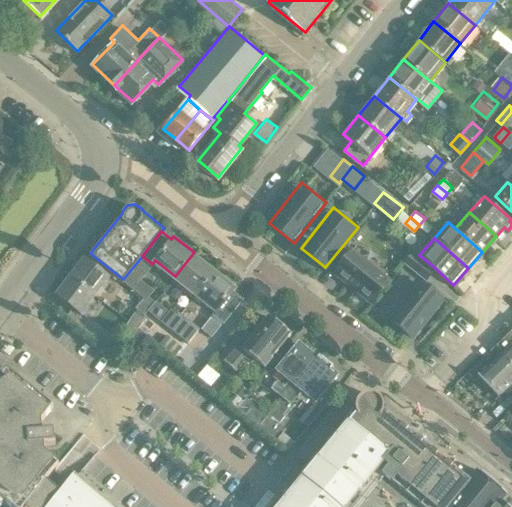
[(352,246),(332,270),(372,302),(392,278),(352,246)]
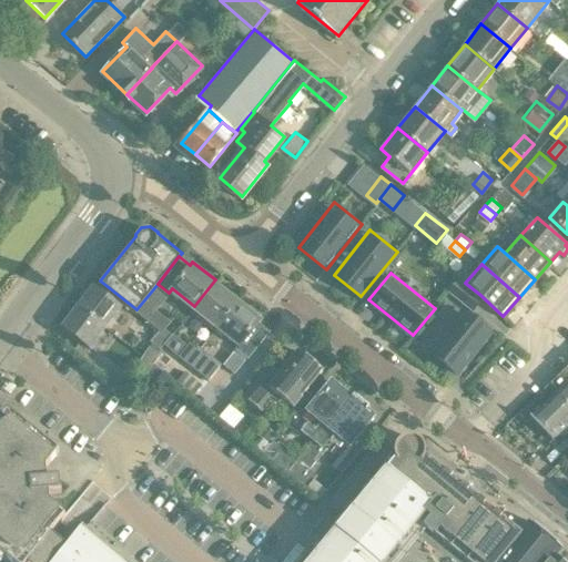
[(448,288),(448,289),(472,308),(482,297),(457,278),(448,288)]
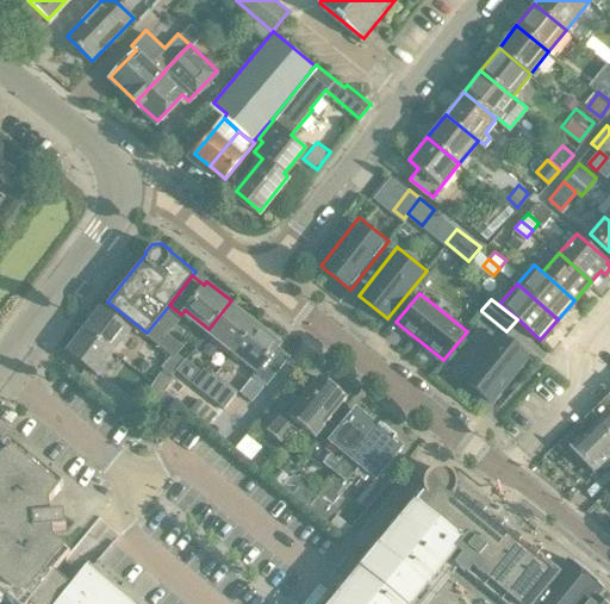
[(232,349),(255,321),(231,300),(209,329),(232,349)]
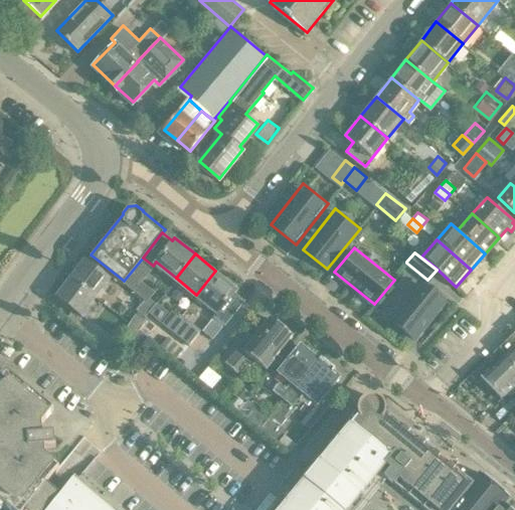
[(70,276),(95,295),(109,276),(84,258),(70,276)]
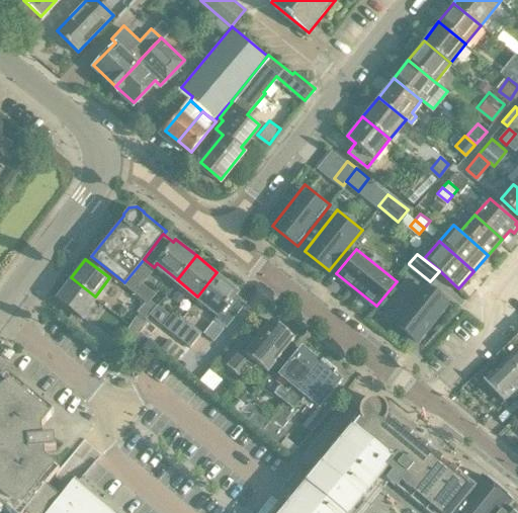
[(217,272),(197,296),(219,313),(218,315),(226,322),(245,297),(236,290),(238,288),(236,286),(237,285),(228,277),(227,279),(217,272)]
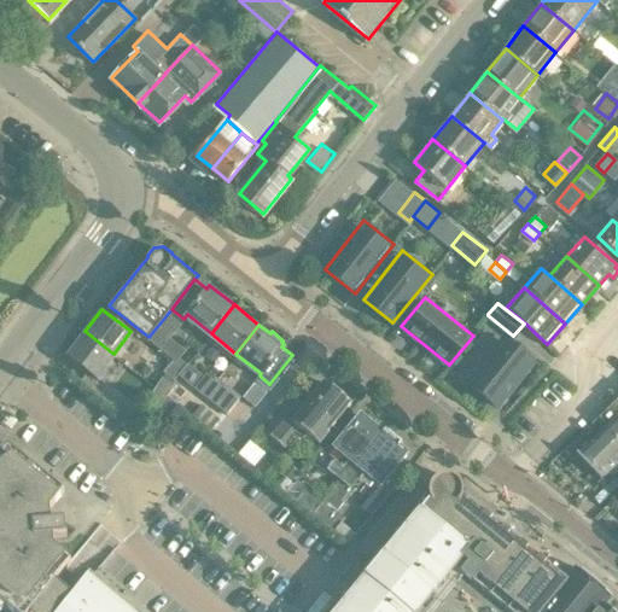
[(98,376),(114,354),(85,331),(68,353),(98,376)]
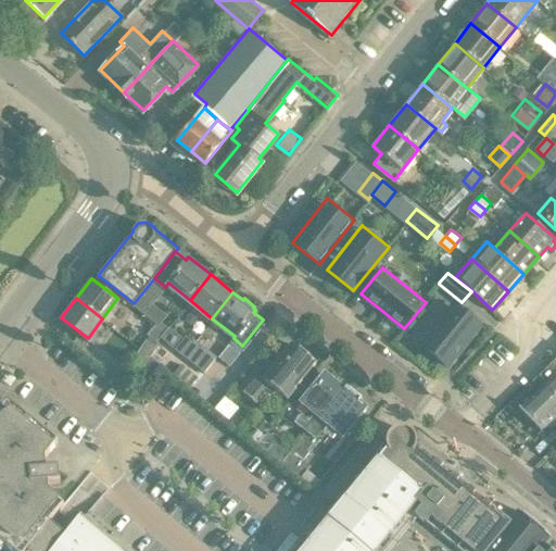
[(424,346),(445,364),(449,360),(478,324),(456,307),(424,346)]
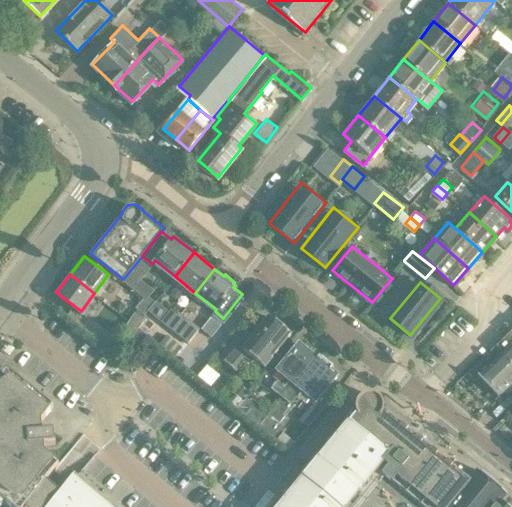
[(170,325),(181,311),(174,305),(162,319),(170,325)]
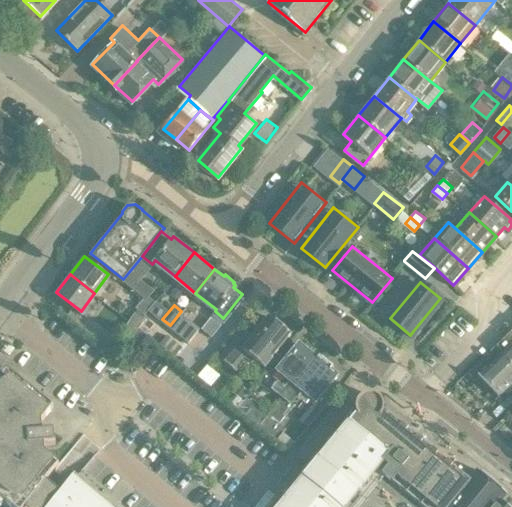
[(134,310),(128,319),(138,326),(144,317),(134,310)]
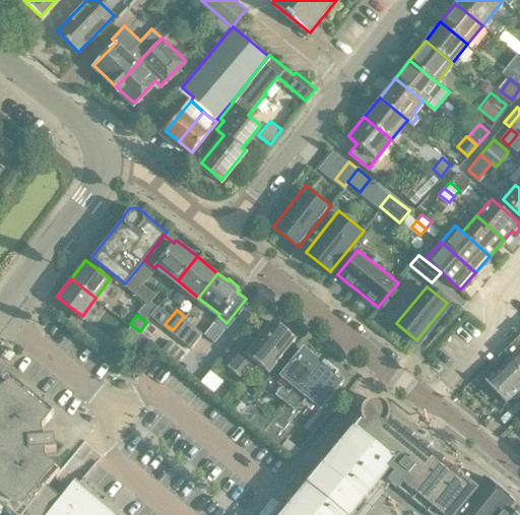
[(184,316),(173,330),(192,345),(203,330),(184,316)]
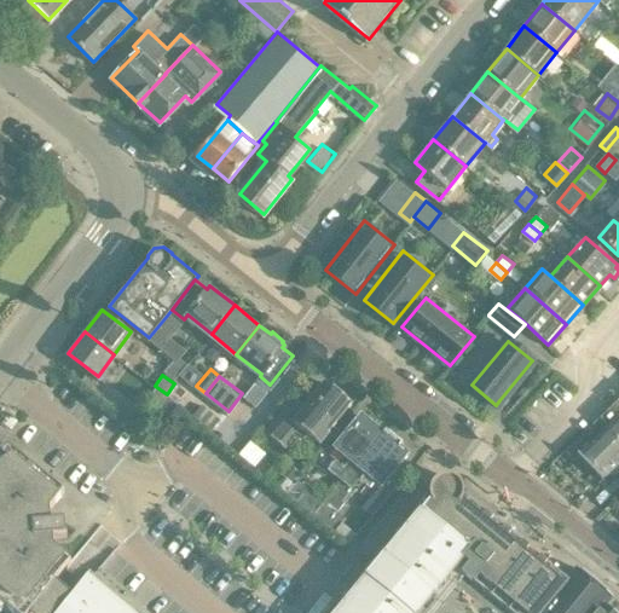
[(305,404),(294,395),(266,431),(285,445),(301,426),(319,441),(352,399),(325,379),(305,404)]
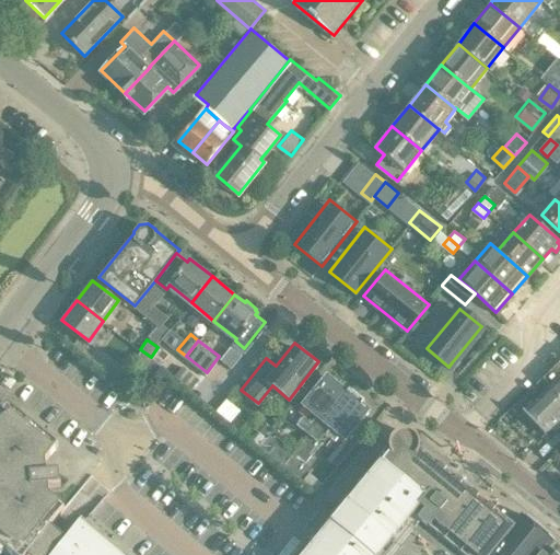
[(144,366),(151,358),(140,350),(133,358),(144,366)]
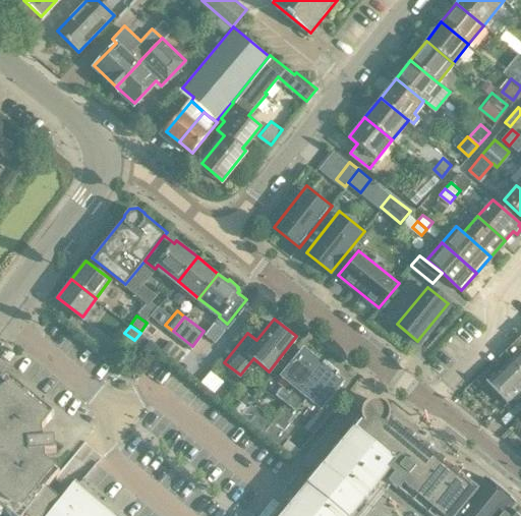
[(520,332),(503,351),(510,358),(486,382),(507,402),(520,387),(520,332)]
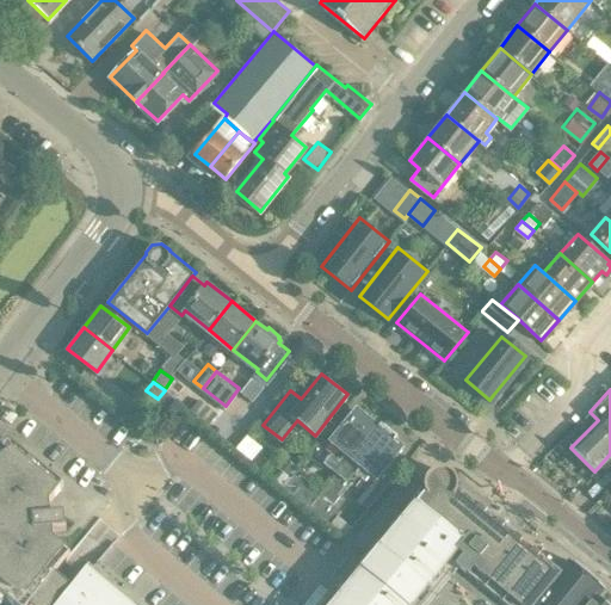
[(325,462),(335,471),(339,474),(380,426),(358,408),(332,440),(346,452),(339,460),(331,454),(325,462)]
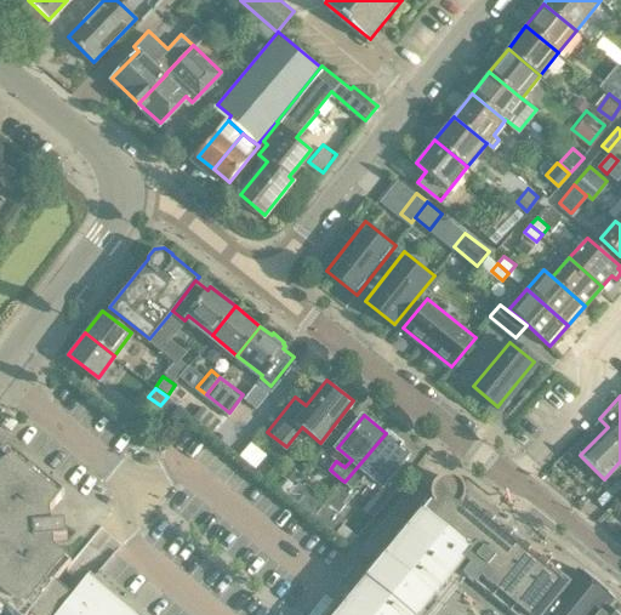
[(341,479),(325,499),(339,508),(354,489),(353,489),(366,473),(382,487),(383,485),(389,491),(398,482),(391,476),(410,453),(402,445),(404,443),(387,430),(386,433),(345,482),(341,479)]
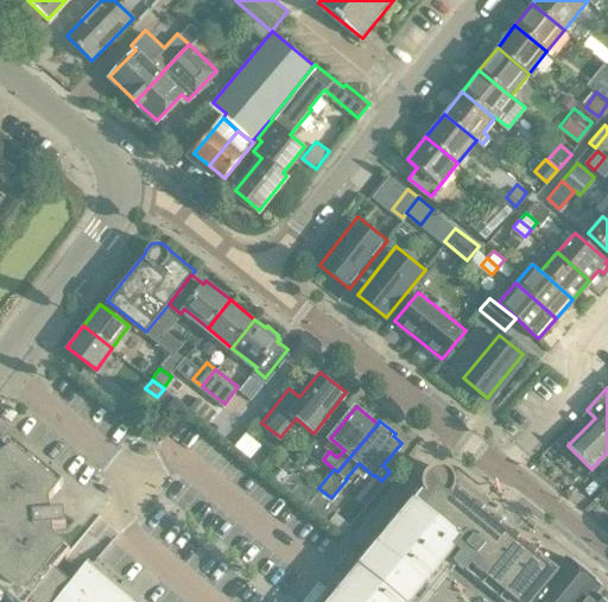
[(70,550),(69,547),(52,534),(51,525),(67,524),(65,508),(49,509),(48,498),(63,479),(6,432),(0,439),(0,585),(19,601),(57,601),(74,582),(64,574),(56,568),(70,550)]
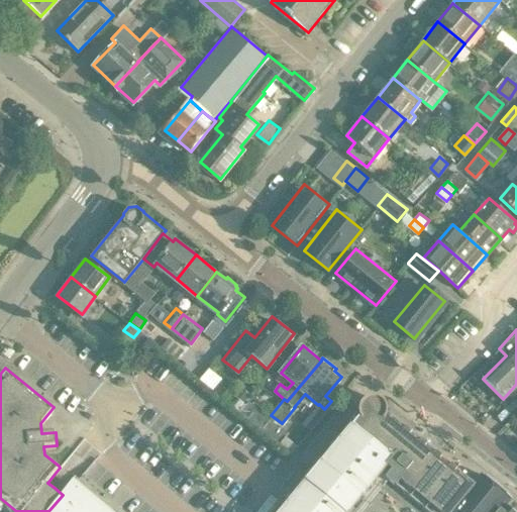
[(240,385),(234,393),(243,400),(250,392),(240,385)]
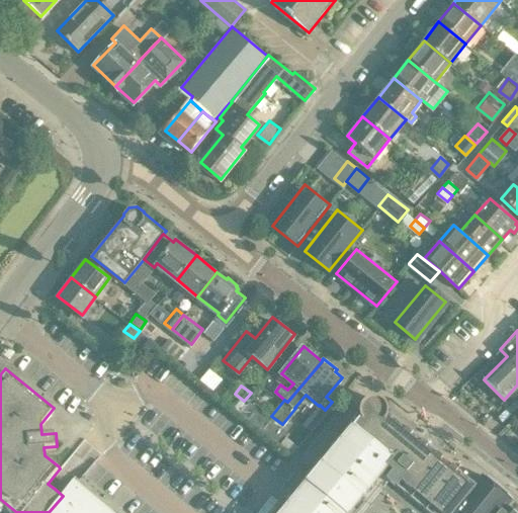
[(378,398),(376,398),(373,397),(372,397),(369,398),(366,399),(364,401),(363,402),(362,403),(361,405),(360,406),(360,407),(360,409),(359,410),(359,412),(360,414),(360,416),(279,512),(517,512),(507,504),(512,497),(483,472),(473,483),(427,445),(387,413),(387,410),(387,409),(387,408),(386,406),(386,405),(385,403),(384,402),(383,401),(382,400),(381,399),(378,398)]
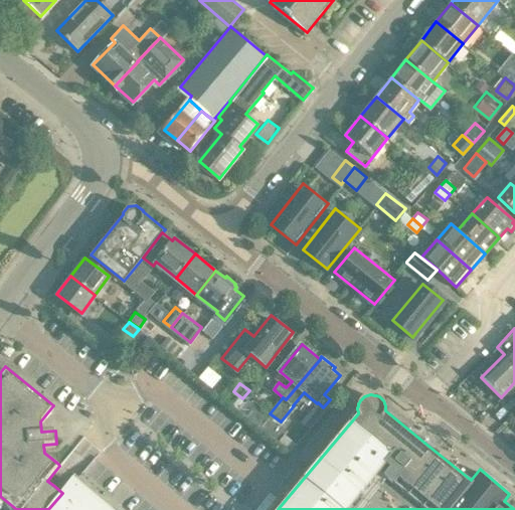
[(247,396),(238,407),(260,426),(269,414),(247,396)]
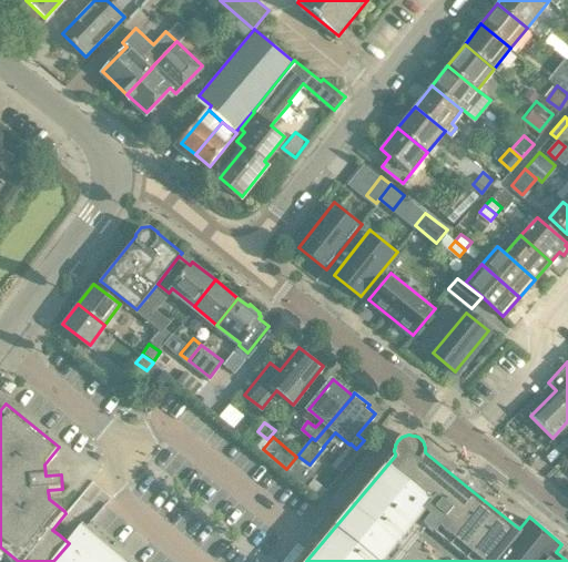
[(316,472),(296,457),(286,469),(306,486),(313,477),(313,476),(316,472)]
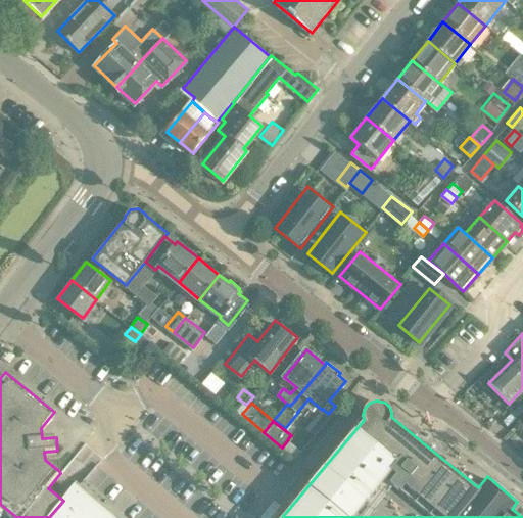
[(294,458),(301,450),(288,438),(288,439),(282,448),(294,458)]
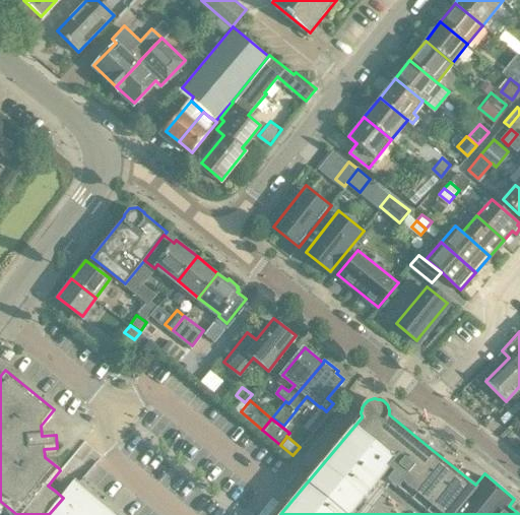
[(116,514),(76,483),(75,483),(63,498),(49,514),(116,514)]
